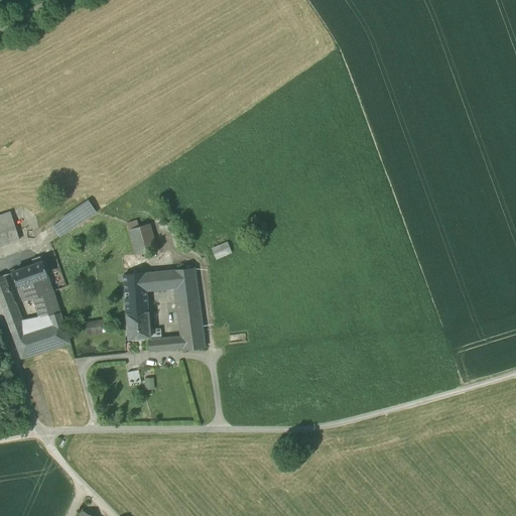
[(89,203),(61,221),(69,231),(96,213),(89,203)]
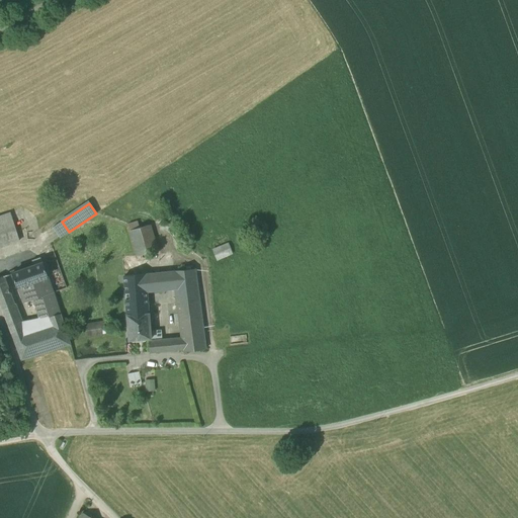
[(0,234),(15,230),(10,213),(0,217),(0,234)]
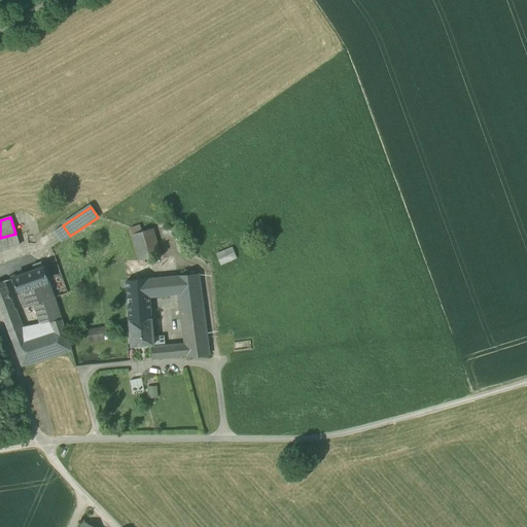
[(61,242),(70,236),(63,225),(54,232),(61,242)]
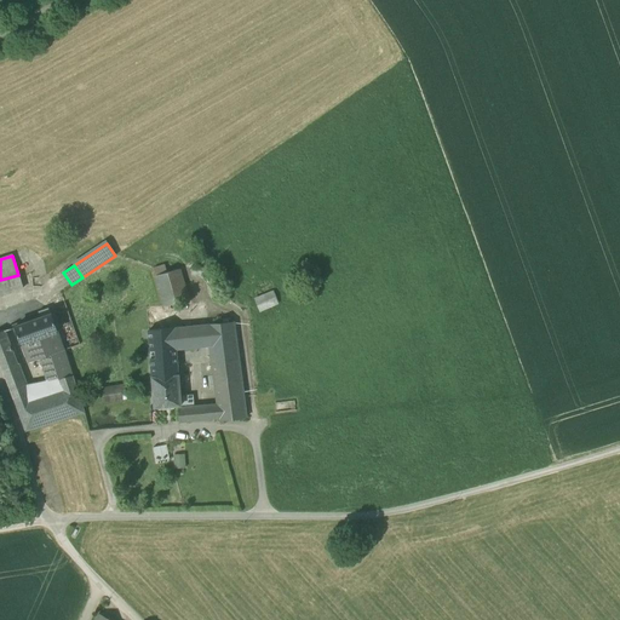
[(162,300),(165,308),(188,300),(179,270),(168,274),(166,265),(153,269),(155,276),(162,300)]
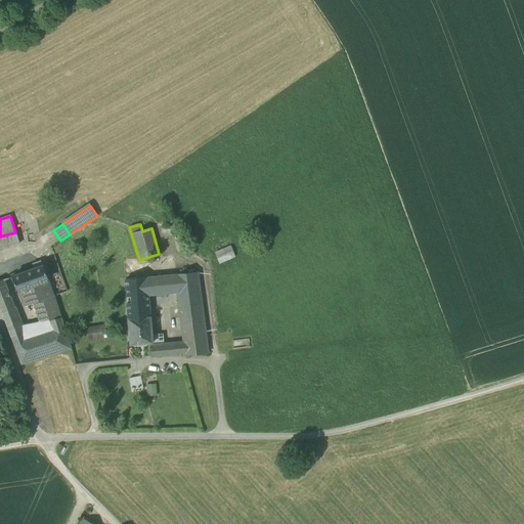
[(19,245),(15,232),(0,236),(0,241),(3,250),(19,245)]
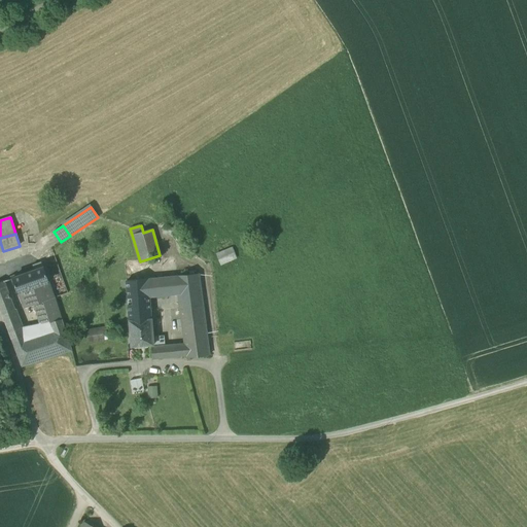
[(217,255),(220,265),(236,258),(232,249),(217,255)]
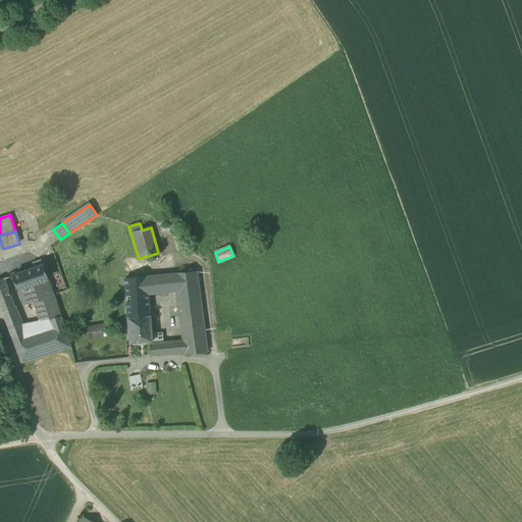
[(13,276),(18,290),(48,279),(43,265),(41,260),(32,263),(34,268),(14,275),(11,276),(12,277),(13,276)]
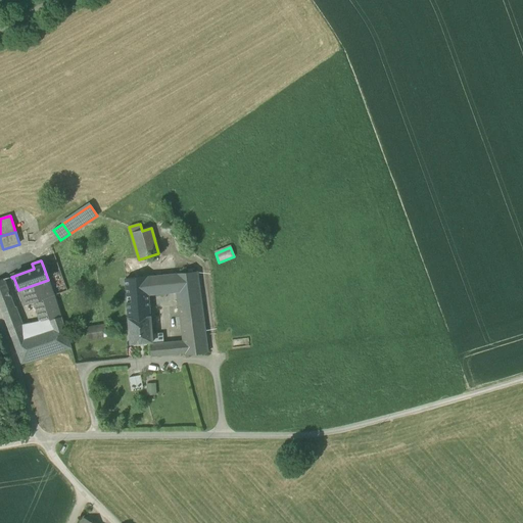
[(178,293),(179,306),(201,303),(197,273),(126,279),(129,320),(150,318),(149,295),(178,293)]
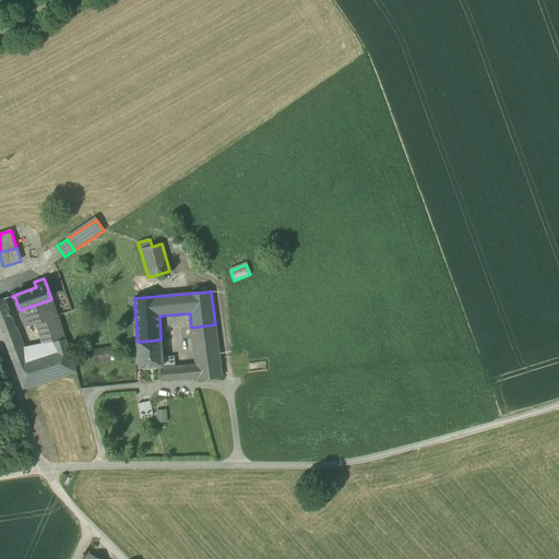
[(0,299),(0,328),(14,365),(27,360),(23,349),(4,299),(6,299),(6,298),(0,299)]
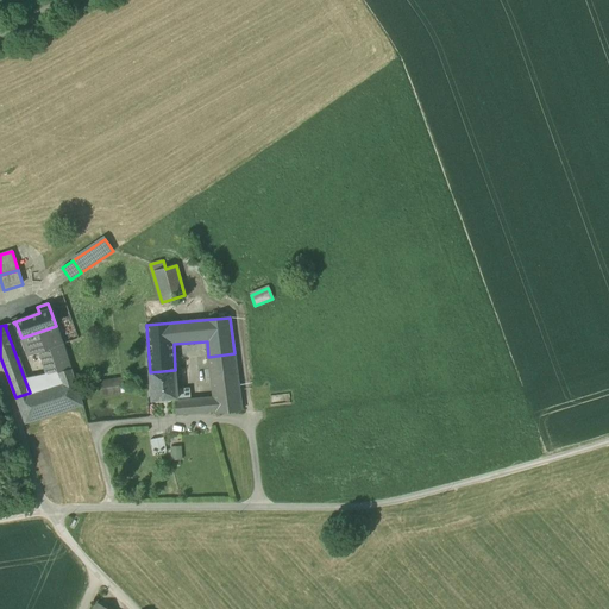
[(55,360),(60,383),(75,378),(63,344),(62,344),(56,326),(22,338),(27,356),(29,357),(39,353),(43,365),(55,360)]
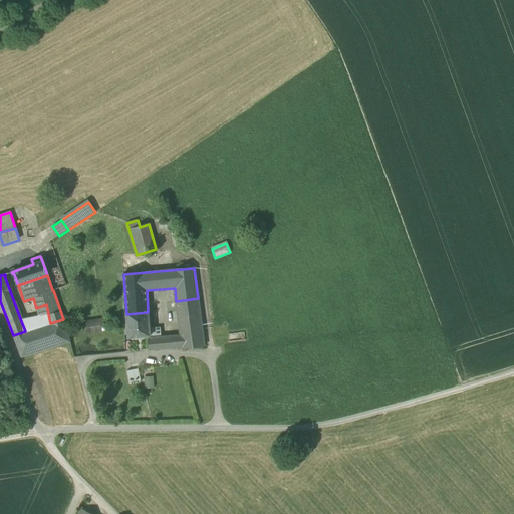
[(204,346),(198,298),(176,301),(181,336),(169,337),(170,347),(170,348),(182,347),(182,349),(204,346)]
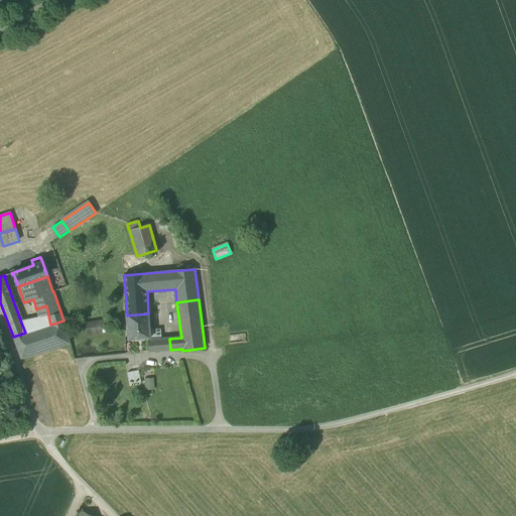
[(46,305),(36,309),(39,318),(21,323),(25,333),(50,325),(46,305)]
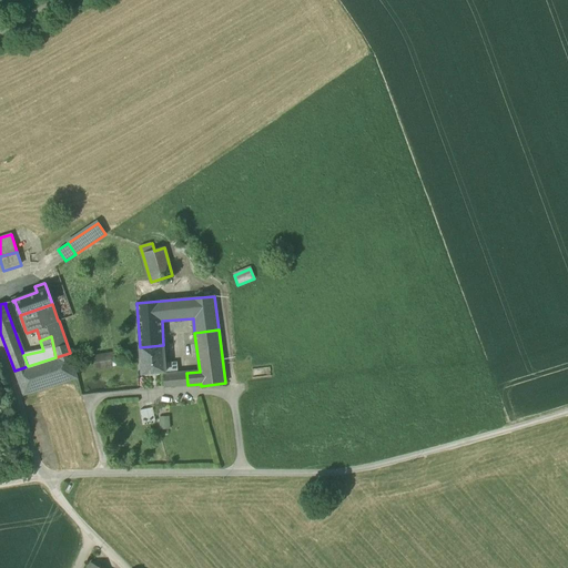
[(140,347),(142,374),(163,373),(165,372),(165,364),(163,345),(140,347)]
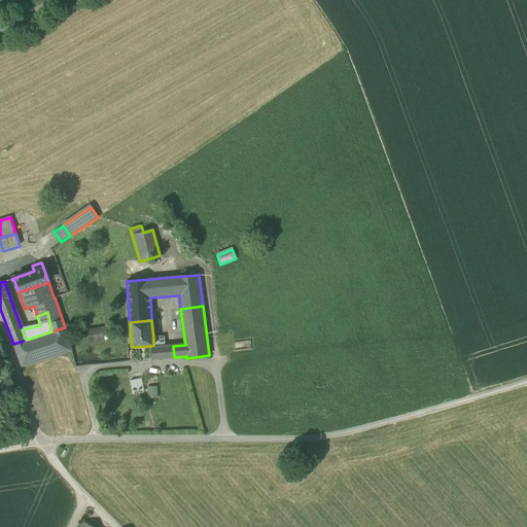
[(72,350),(65,327),(51,331),(26,340),(13,344),(22,366),(72,350)]
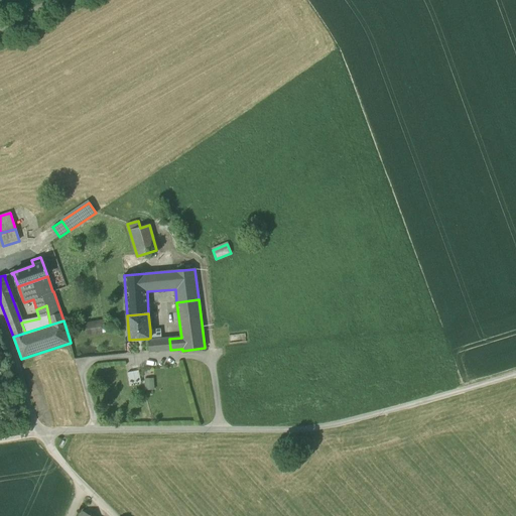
[(85,325),(87,335),(106,332),(104,320),(85,325)]
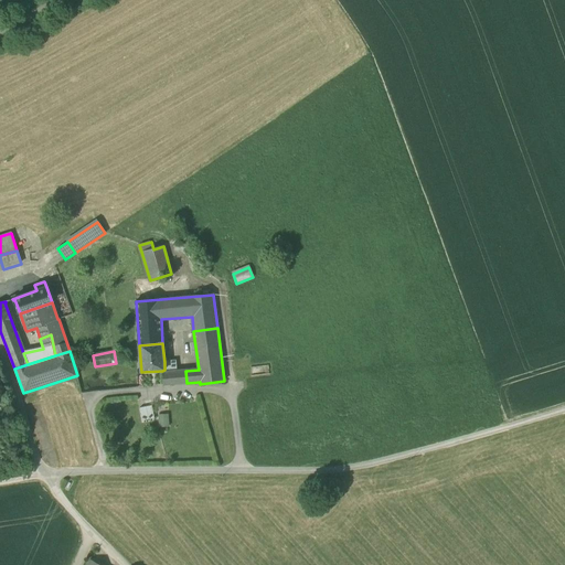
[(162,371),(163,385),(179,383),(178,383),(177,372),(177,371),(178,371),(178,370),(177,370),(177,361),(164,362),(164,370),(162,371)]
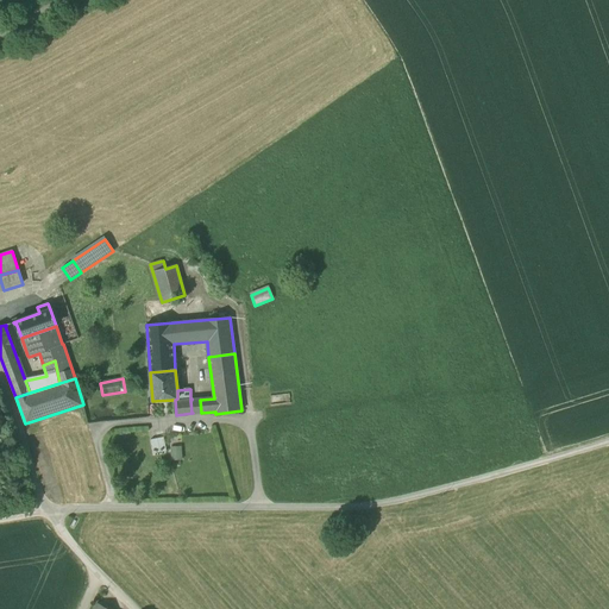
[(193,413),(201,413),(201,412),(200,400),(190,401),(192,413),(193,413)]
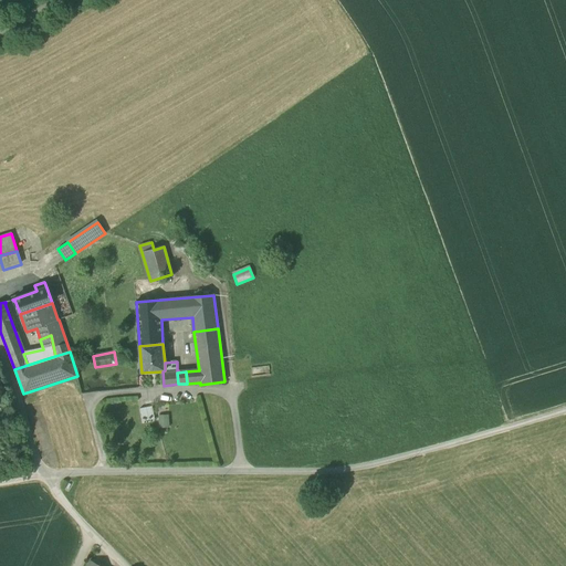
[(139,409),(143,421),(155,418),(152,406),(139,409)]
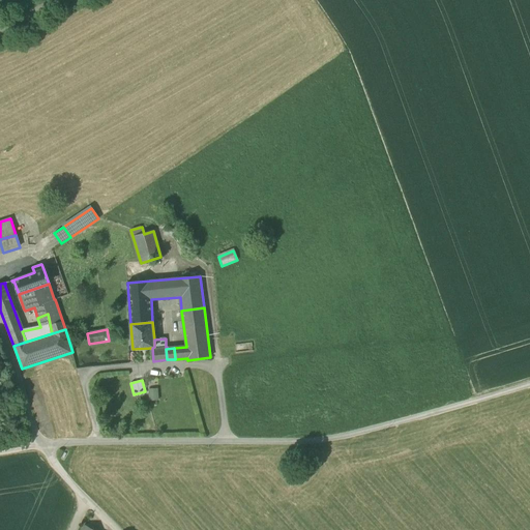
[(148,388),(148,400),(158,400),(158,387),(148,388)]
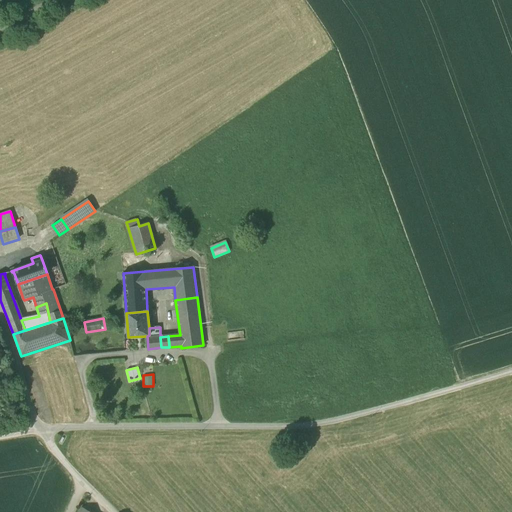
All buildings are outlined.
